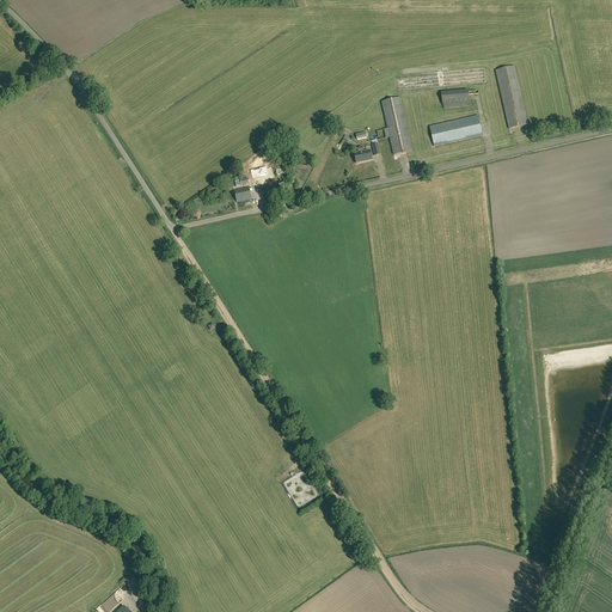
[(509,129),(527,124),(514,67),(496,71),(509,129)]
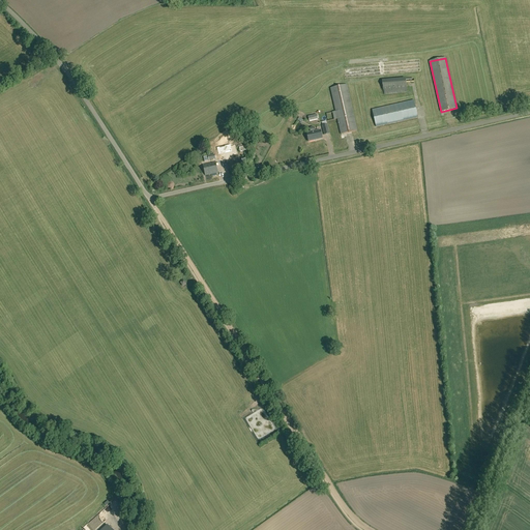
[(383,89),(407,87),(406,79),(382,80),(383,89)]
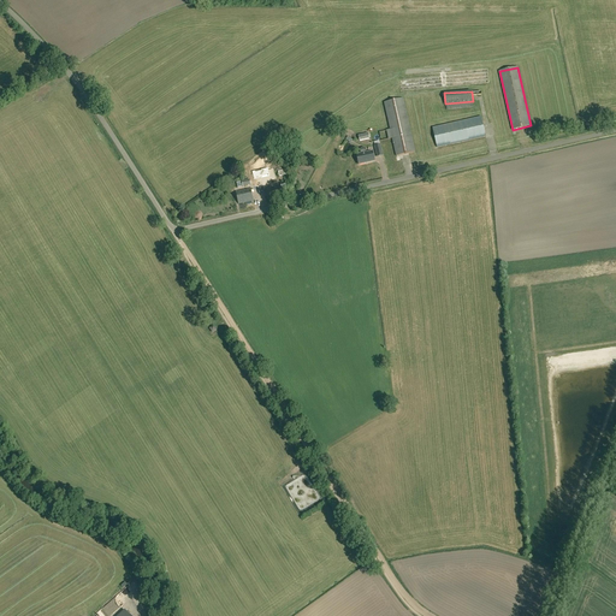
[(396,157),(415,152),(403,99),(385,102),(396,157)]
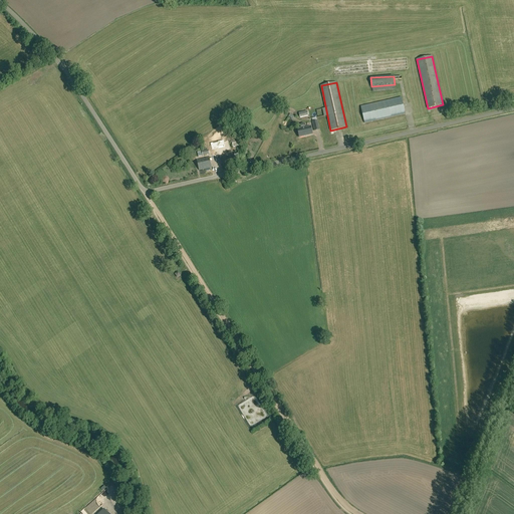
[(364,122),(406,113),(402,97),(361,107),(364,122)]
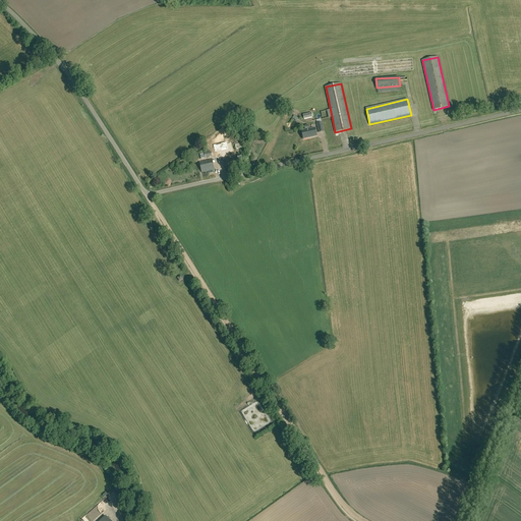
[(304,127),(305,130),(302,131),(303,139),(316,136),(314,128),(310,129),(309,126),(308,125),(305,126),(304,127)]
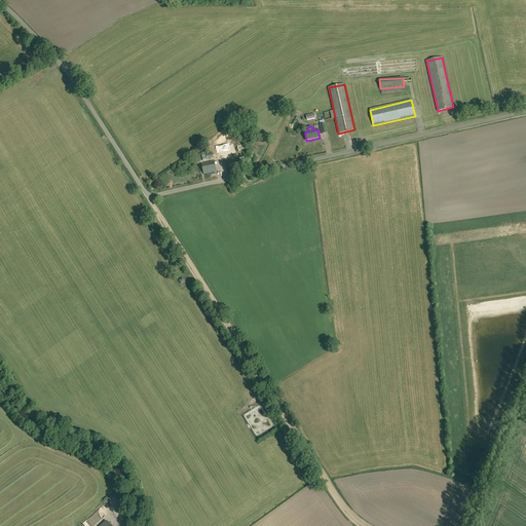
[(216,146),(217,153),(229,150),(227,144),(216,146)]
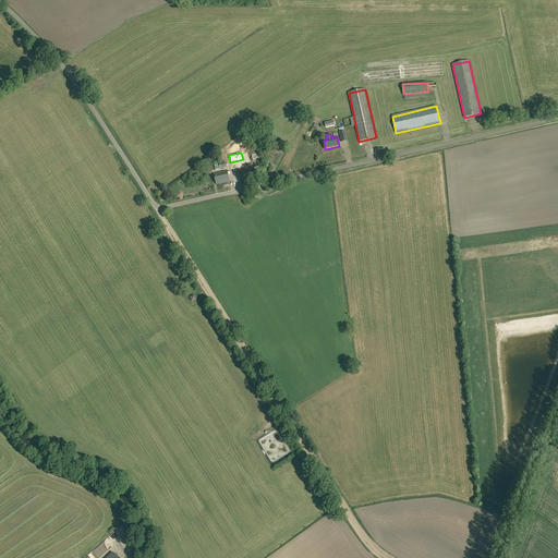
[(261,179),(258,168),(254,168),(241,171),(243,183),(261,179)]
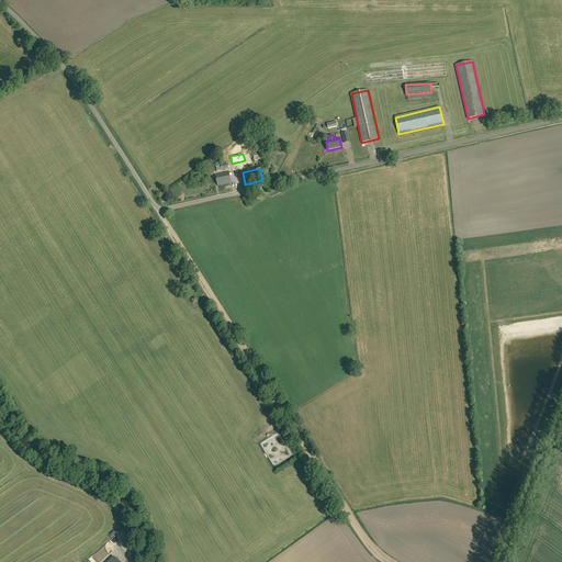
[(218,187),(232,183),(228,172),(215,176),(218,187)]
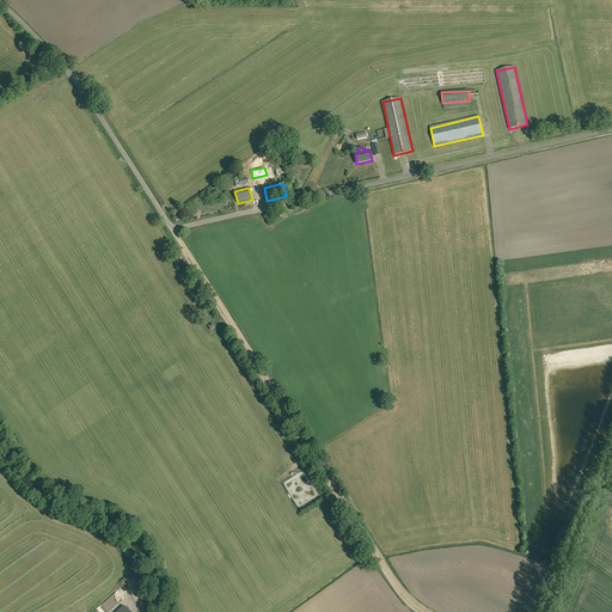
[(320,497),(307,472),(287,483),(300,508),(320,497)]
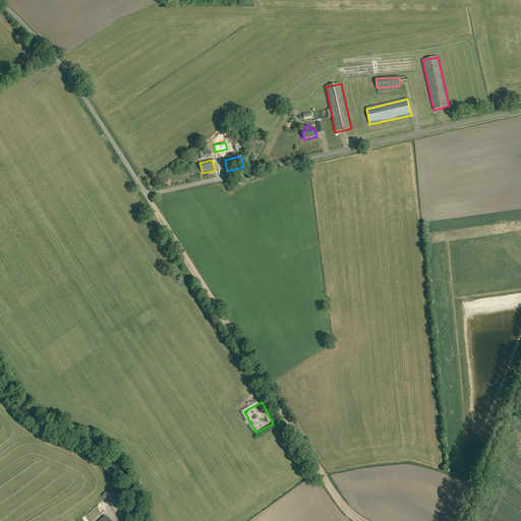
All buildings are outlined.
